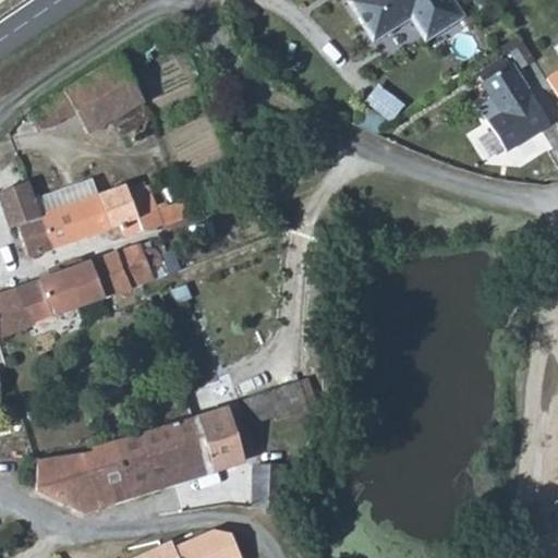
[(351,0),(373,35),(411,11),(421,26),(439,14),(445,24),(463,12),(455,0),(351,0)]
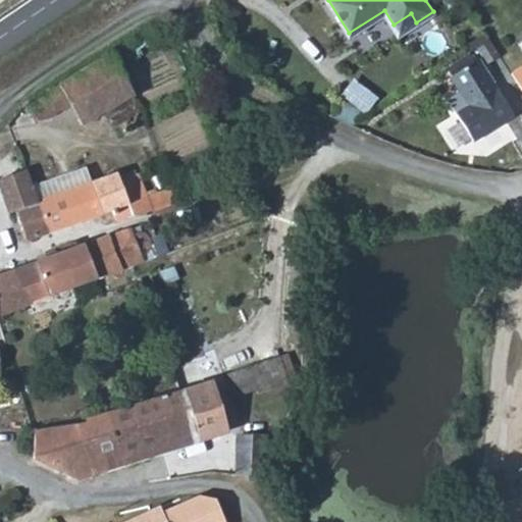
[(399,33),(416,22),(411,13),(394,24),(399,33)]
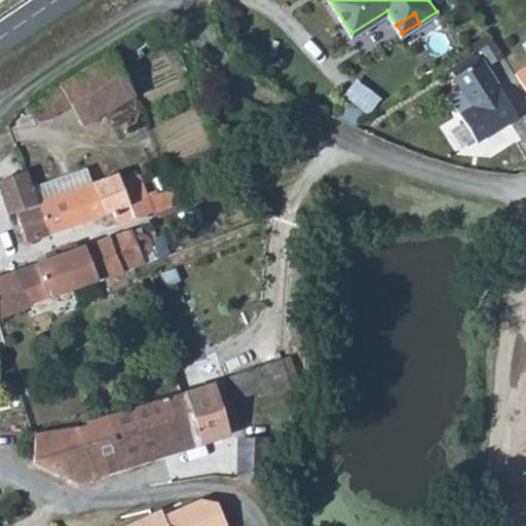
[(113,58),(62,85),(25,108),(34,123),(54,118),(71,109),(81,127),(136,97),(113,58)]
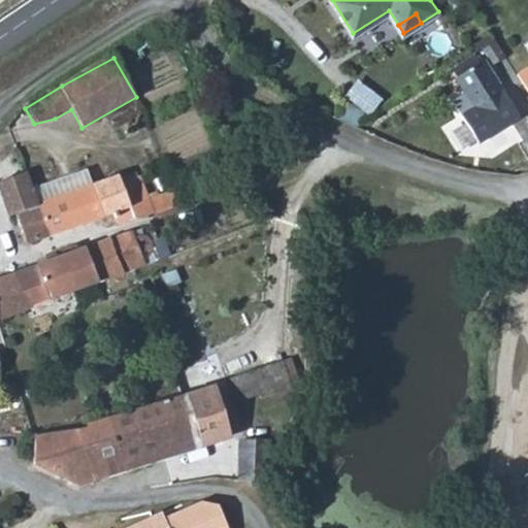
[(473,103),(460,111),(477,140),(519,114),(484,58),(456,75),(466,93),(481,84),(487,95),(473,103)]
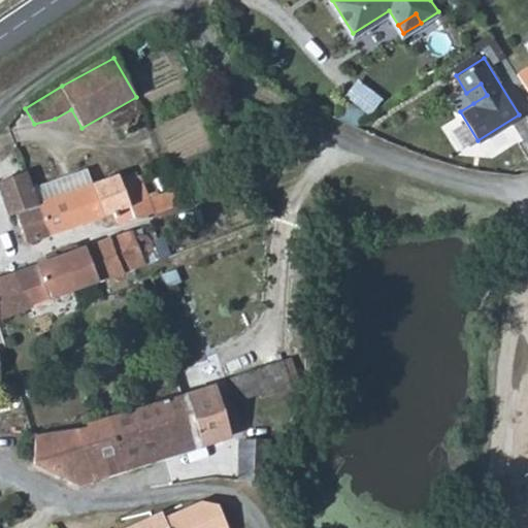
[(466,93),(473,103),(487,95),(481,84),(466,93)]
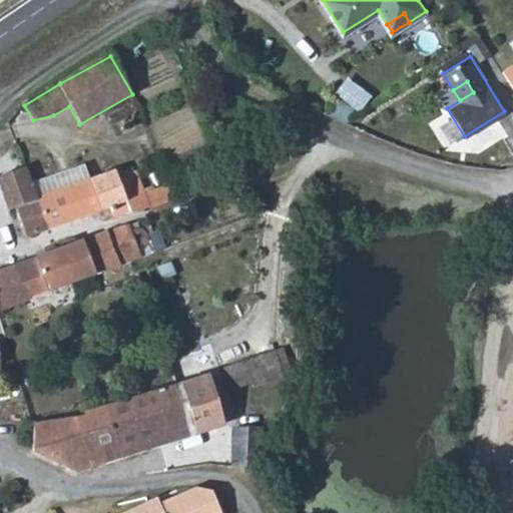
[(0,177),(25,169),(17,147),(0,152),(0,177)]
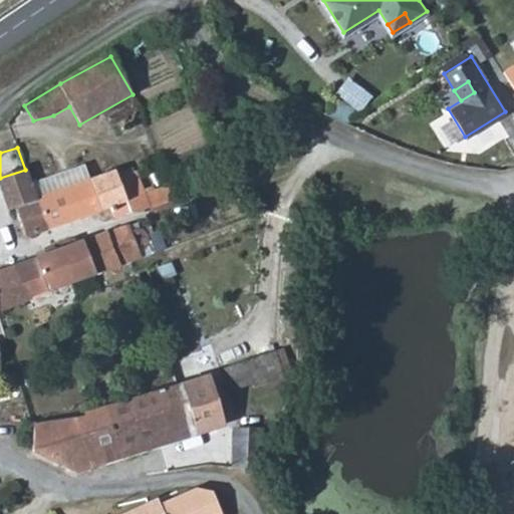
[(86,162),(29,181),(46,230),(112,210),(115,219),(131,214),(117,175),(116,168),(91,177),(86,162)]
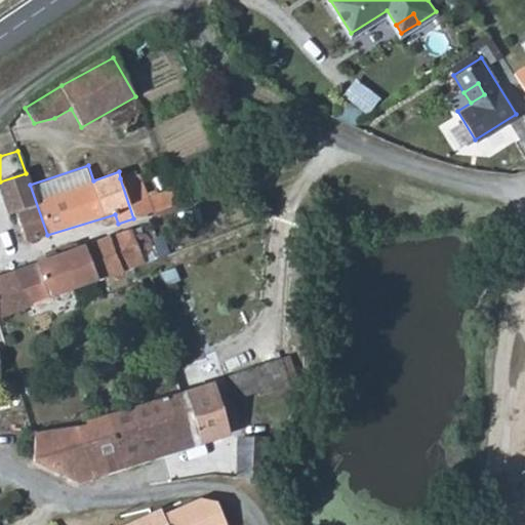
[(27,241),(47,235),(30,185),(28,180),(26,173),(0,182),(0,188),(9,214),(16,212),(27,241)]
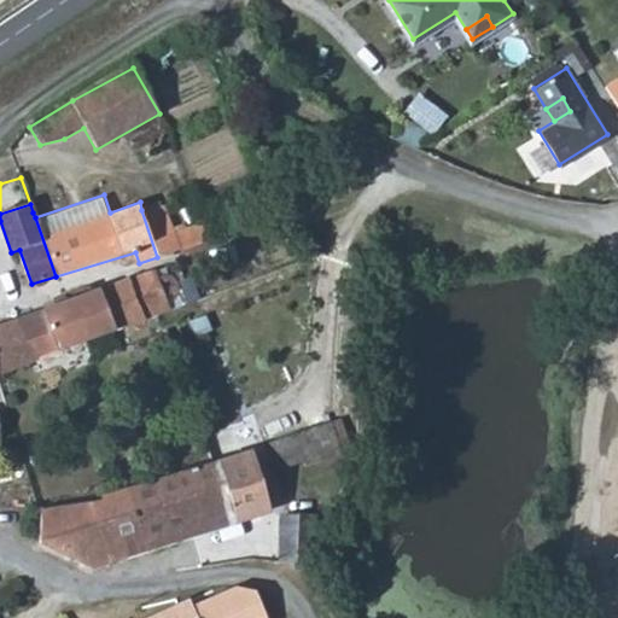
[(141,210),(157,257),(179,248),(164,207),(141,210)]
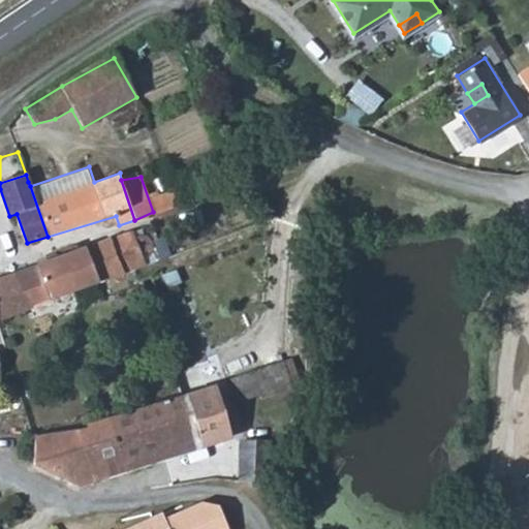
[(134,231),(128,232),(122,236),(88,248),(99,282),(130,273),(158,260),(153,241),(152,239),(149,235),(144,232),(141,231),(134,231)]
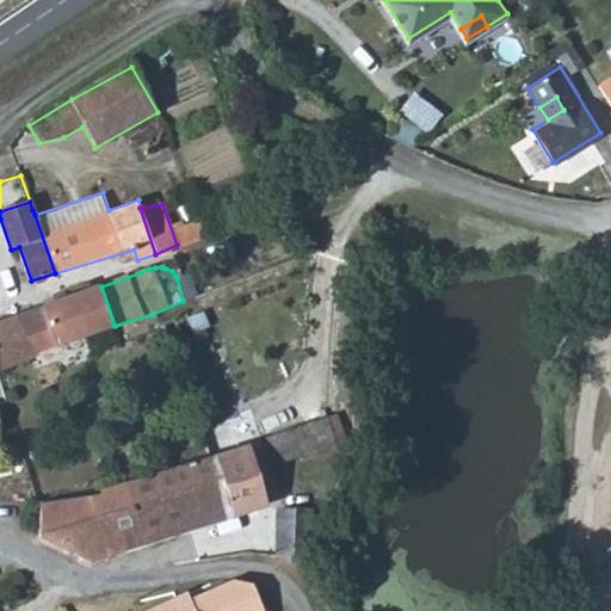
[(61,347),(115,326),(102,287),(44,308),(61,347)]
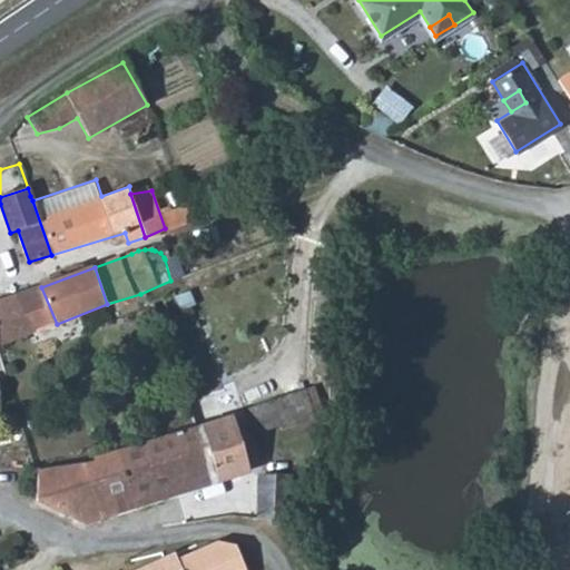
[(57,324),(41,287),(15,297),(30,334),(57,324)]
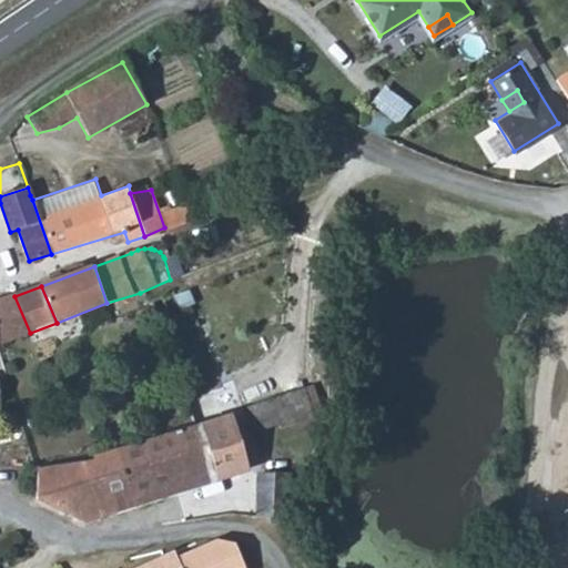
[(150,301),(161,326),(163,325),(163,332),(165,334),(169,337),(173,338),(178,337),(200,328),(193,311),(184,315),(173,290),(150,301)]
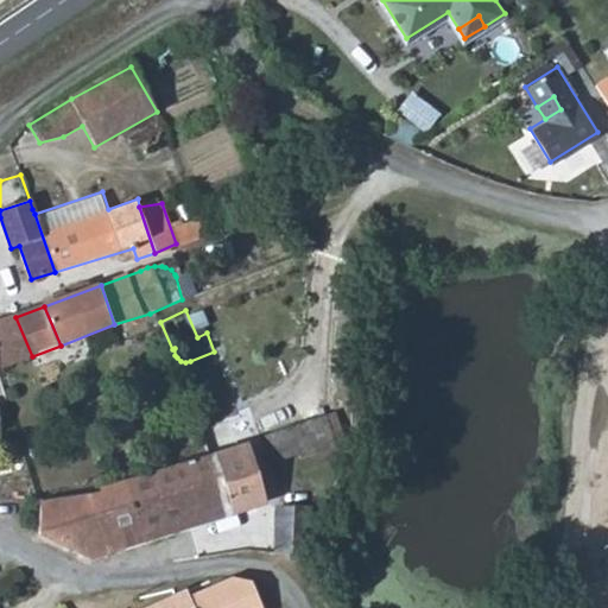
[(0,322),(0,367),(32,356),(16,317),(0,322)]
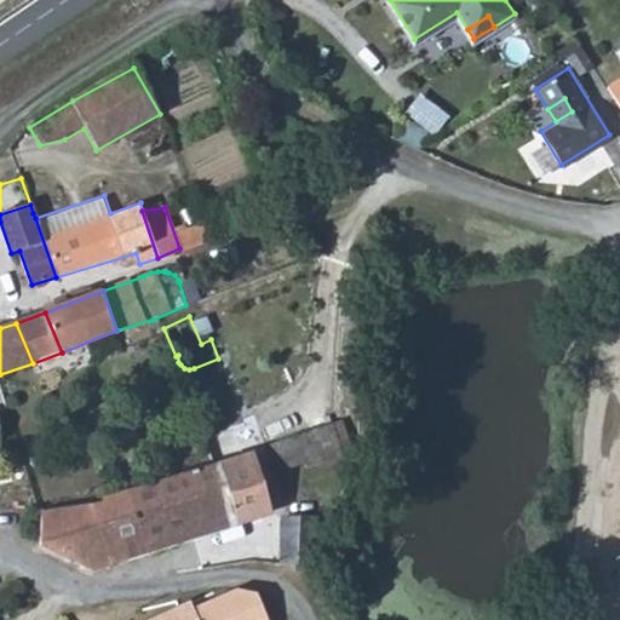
[(331,459),(342,455),(342,453),(333,424),(294,436),(303,466),(331,459)]
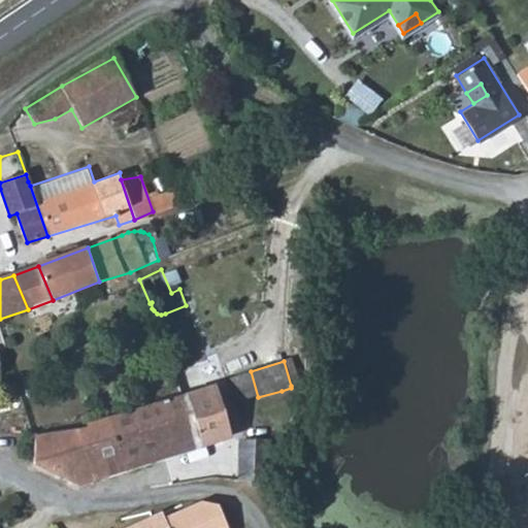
[(231,404),(258,397),(251,371),(223,380),(231,404)]
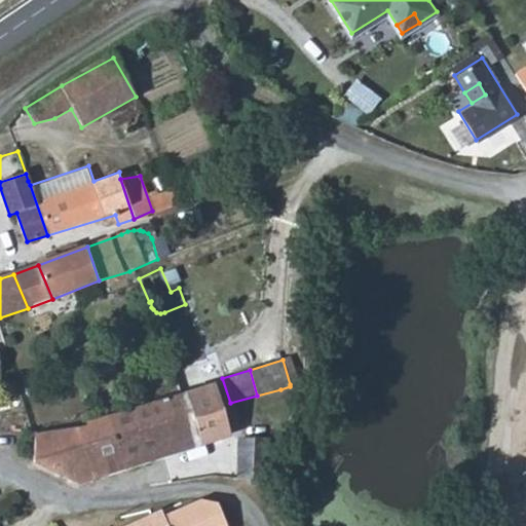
[(211,383),(184,391),(201,445),(227,437),(211,383)]
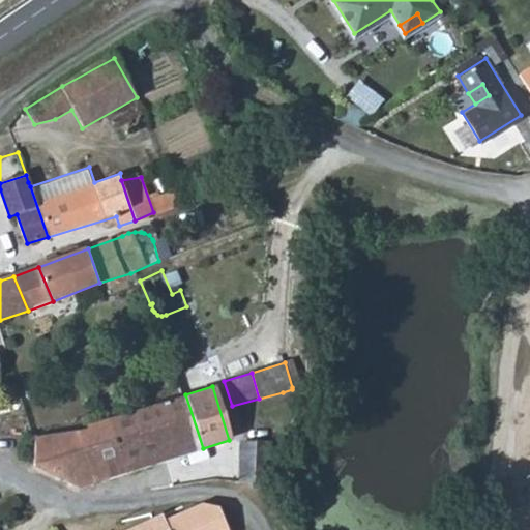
[(185,394),(145,406),(164,461),(203,448),(185,394)]
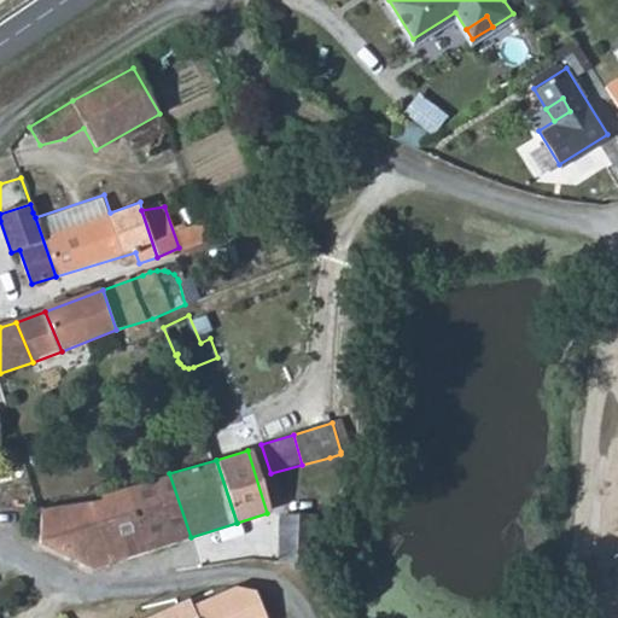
[(144,552),(191,537),(169,473),(123,488),(144,552)]
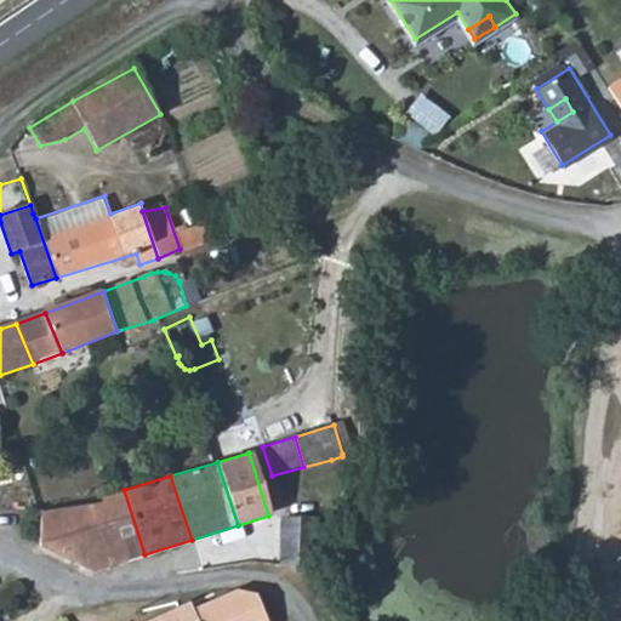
[(121,562),(144,554),(124,490),(101,496),(101,497),(121,562)]
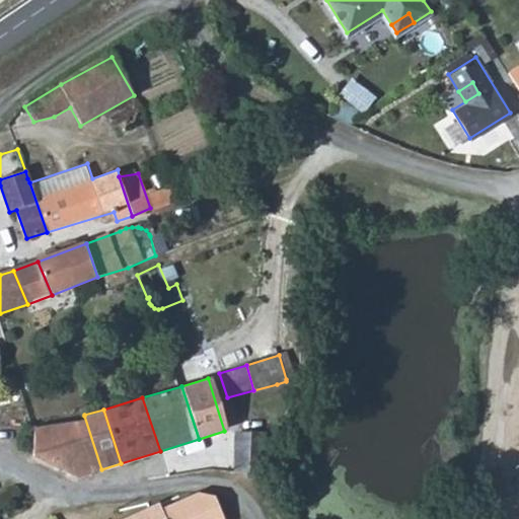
[(32,454),(80,476),(101,469),(84,416),(33,430),(32,454)]
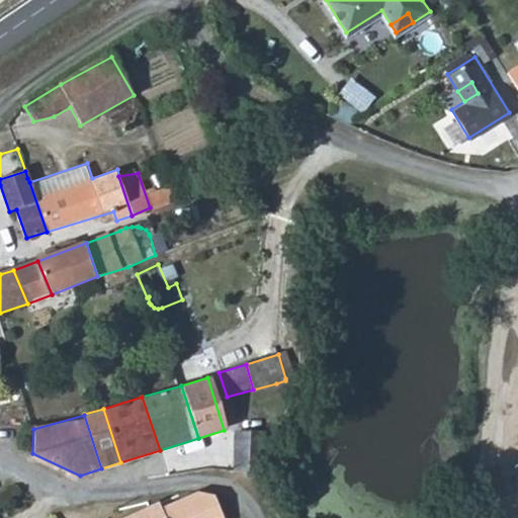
[(233,470),(254,473),(263,436),(236,433),(233,470)]
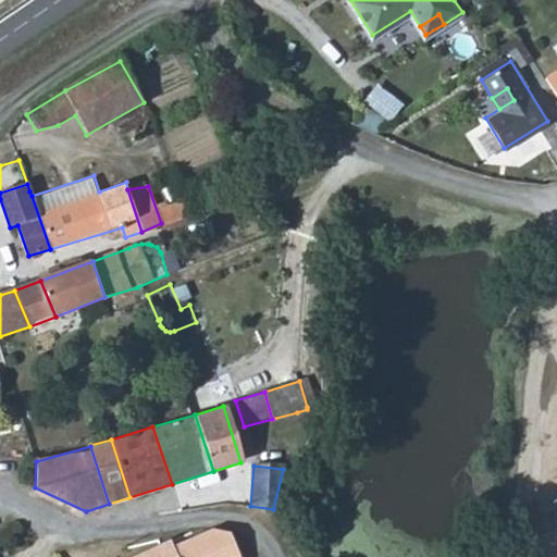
[(211,508),(224,506),(220,492),(208,496),(211,508)]
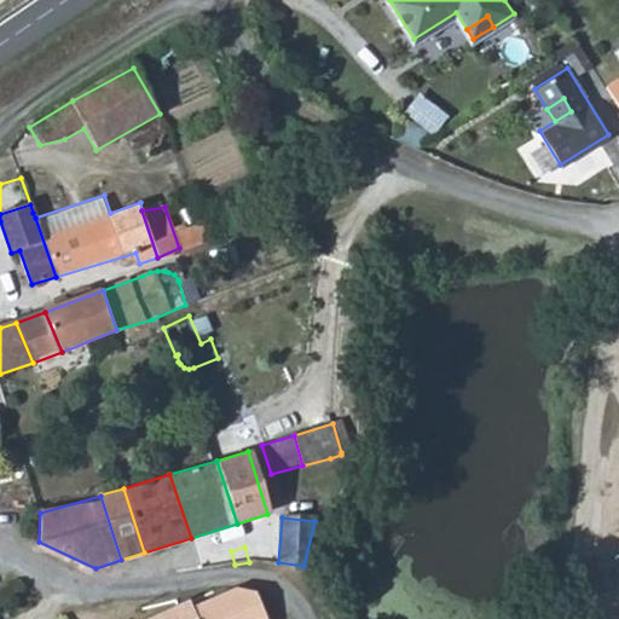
[(190,602),(151,618),(266,618),(261,605),(256,595),(237,589),(192,609),(190,602)]
